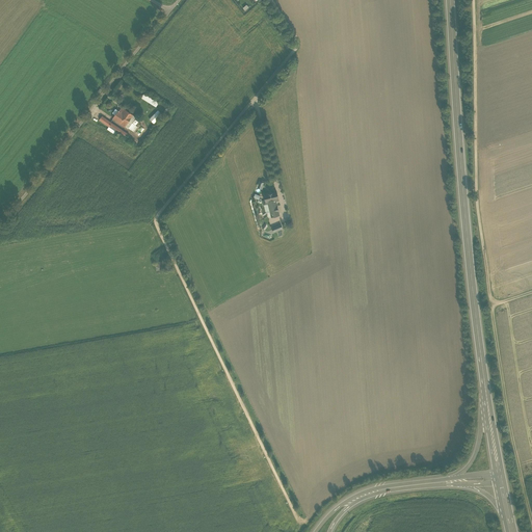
[(135,117),(122,107),(120,110),(118,110),(113,118),(128,128),(135,117)]
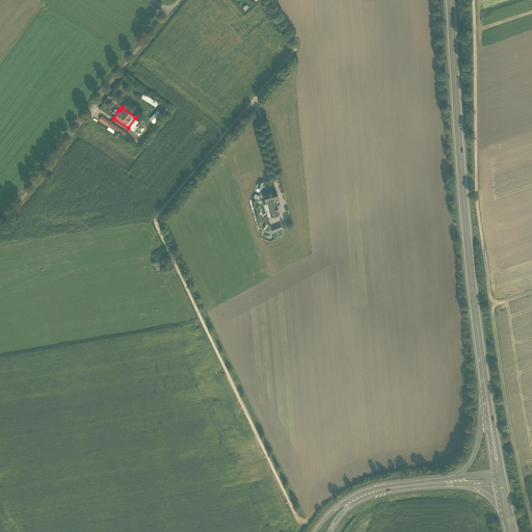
[(154,123),(163,114),(158,109),(149,117),(154,123)]
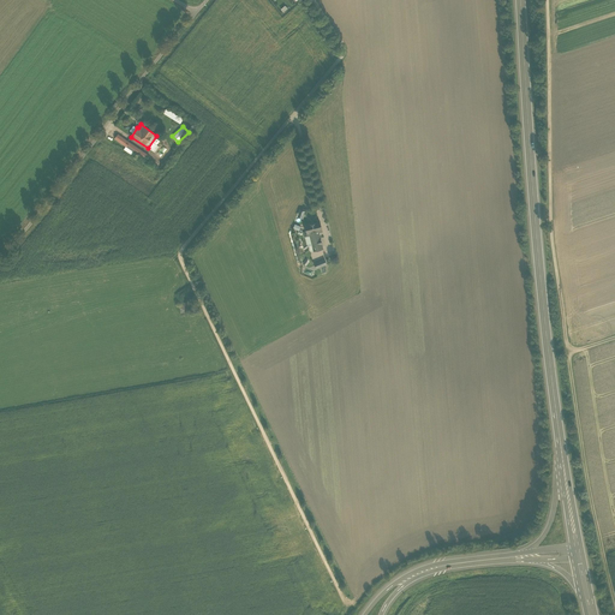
[(141,150),(120,136),(117,141),(126,147),(126,145),(138,154),(141,150)]
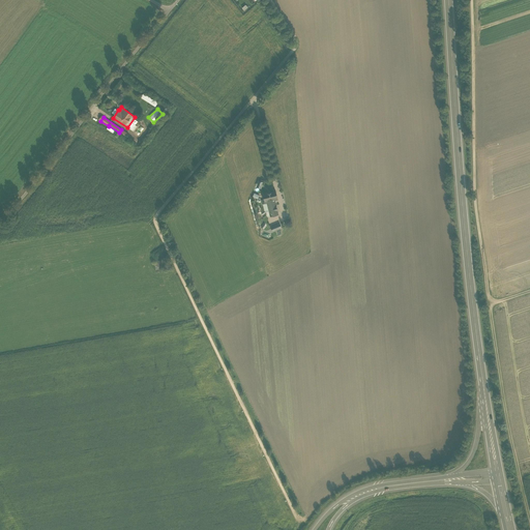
[(275,190),(263,195),(265,203),(267,203),(270,216),(278,214),(274,200),(277,199),(275,190)]
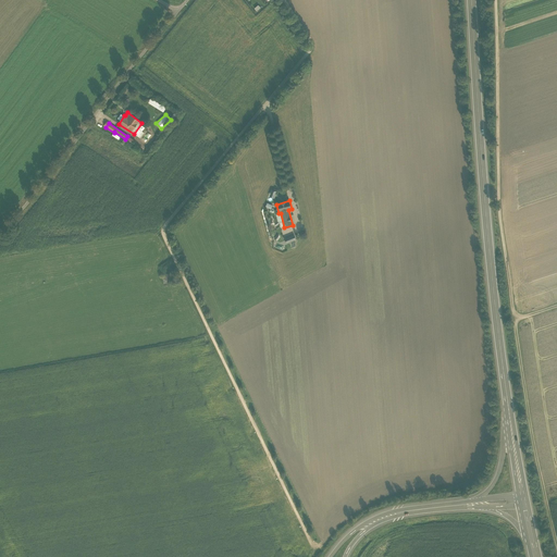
[(296,239),(294,234),(284,238),(286,244),(296,239)]
